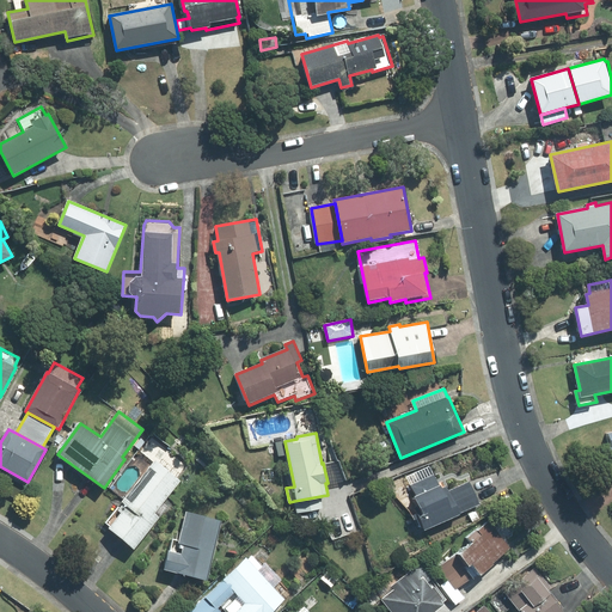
[(163,503),(181,481),(155,461),(122,502),(124,503),(120,508),(118,507),(105,522),(110,527),(109,528),(134,549),(167,507),(163,503)]
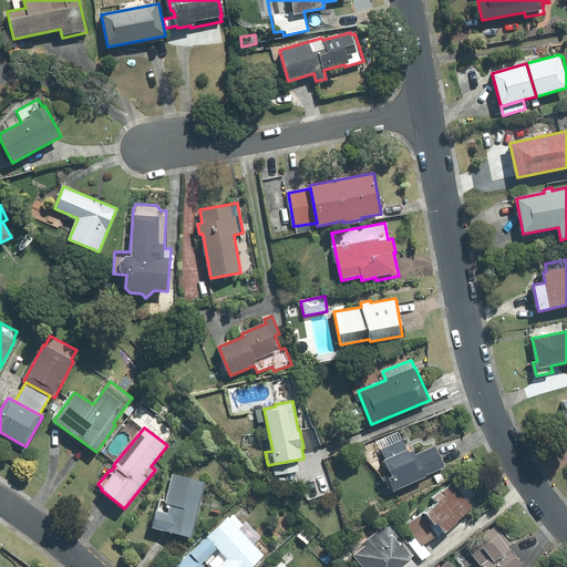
[(382,470),(393,493),(426,477),(426,476),(416,455),(414,451),(410,453),(409,450),(406,451),(398,432),(377,442),(384,459),(383,460),(387,467),(382,470)]
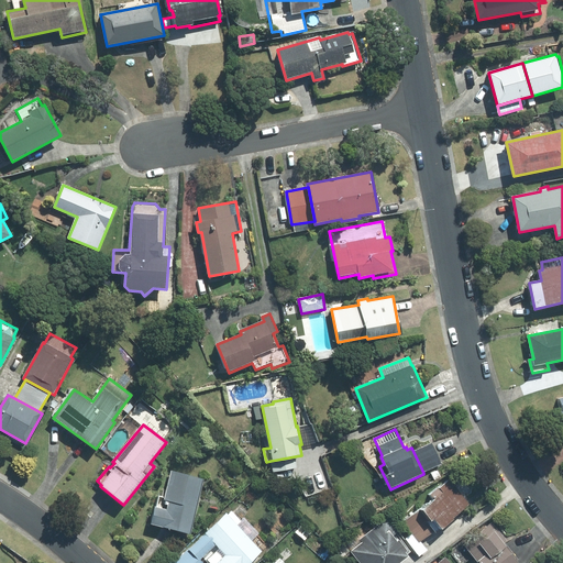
[(414,452),(423,473),(442,464),(432,443),(414,452)]
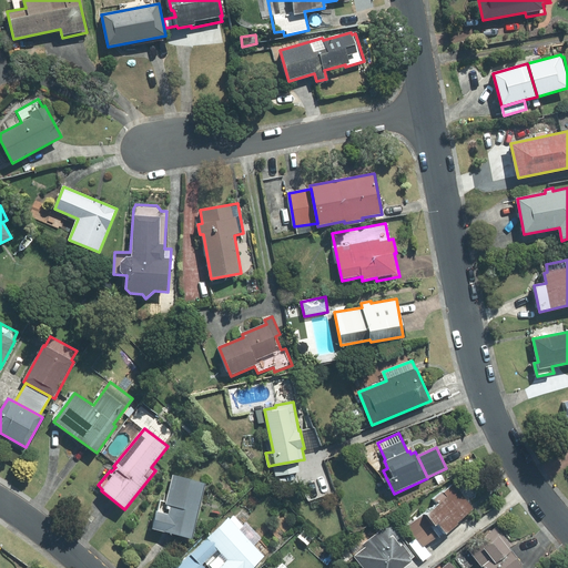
[(297,460),(273,465),(275,476),(300,472),(297,460)]
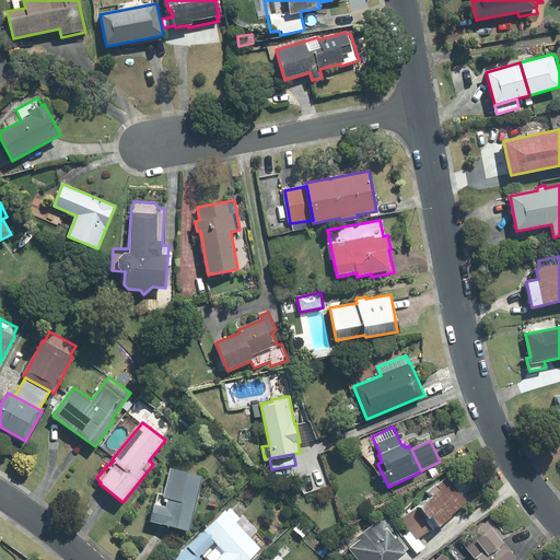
[(203,477),(171,468),(166,488),(163,487),(161,494),(159,493),(155,504),(154,504),(150,522),(190,532),(203,477)]
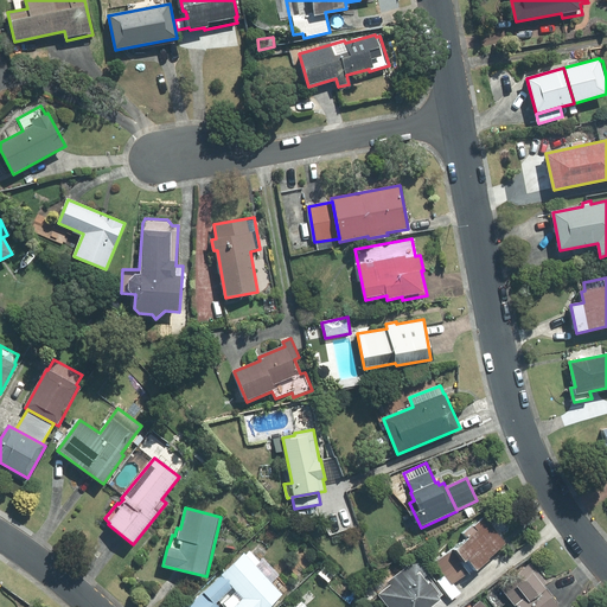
[(490,560),(508,545),(485,517),(464,534),(467,538),(435,562),(445,575),(452,583),(453,582),(467,572),(460,563),(464,560),(466,562),(468,560),(477,570),(490,560)]
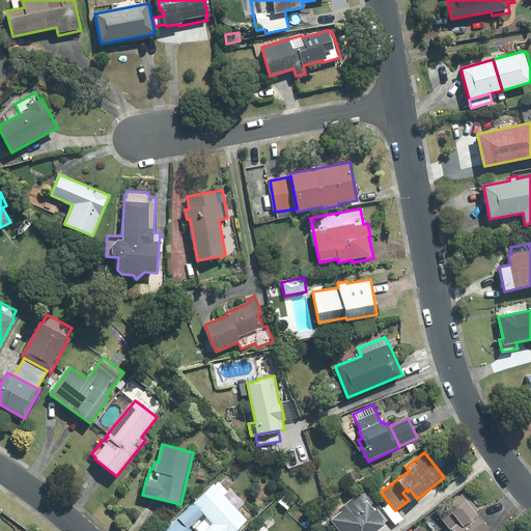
[(163,530),(236,530),(249,521),(215,483),(163,530)]
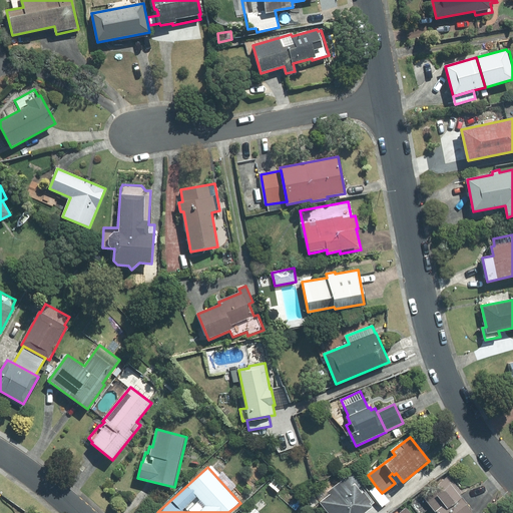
[(364,512),(372,507),(371,505),(374,502),(352,474),(329,491),(331,494),(320,502),(328,512),(364,512)]
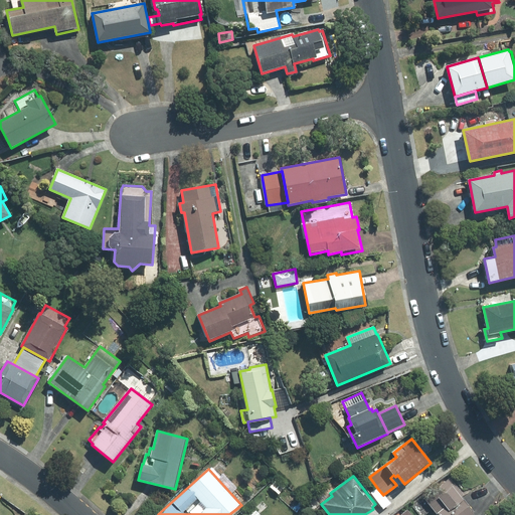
[(279,479),(271,487),(279,494),(287,486),(279,479)]
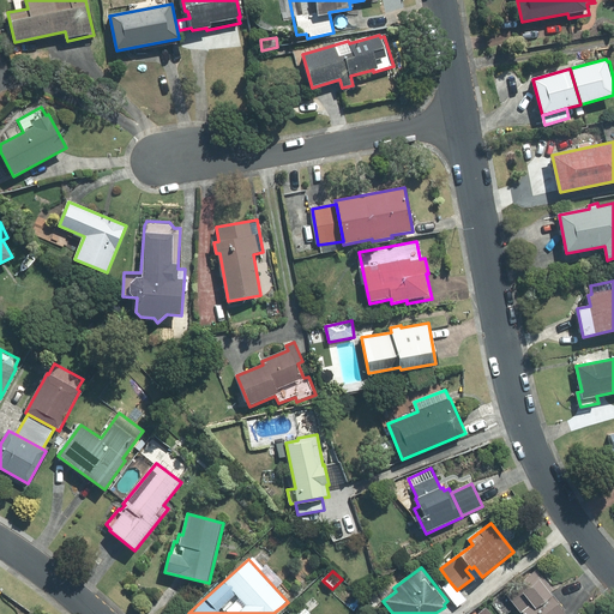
[(534,572),(493,603),(501,613),(506,613),(517,606),(523,613),(566,613),(567,613),(534,572)]
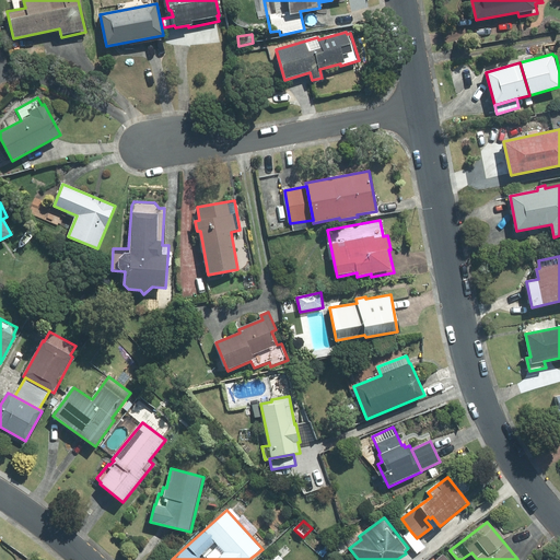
[(417,538),(410,531),(404,535),(417,553),(426,547),(418,537),(417,538)]
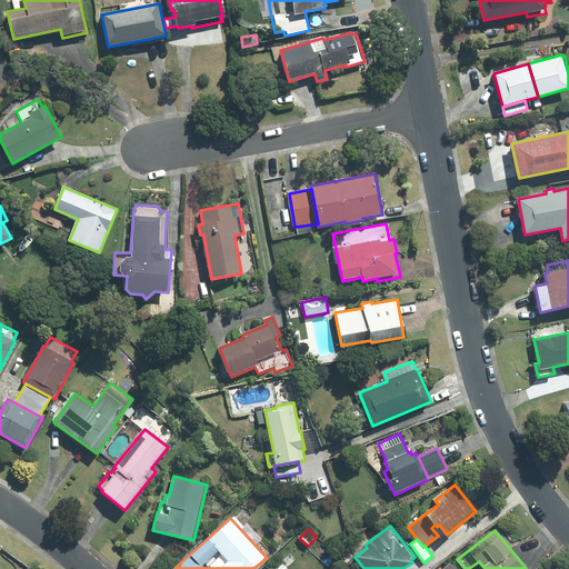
All buildings are outlined.
